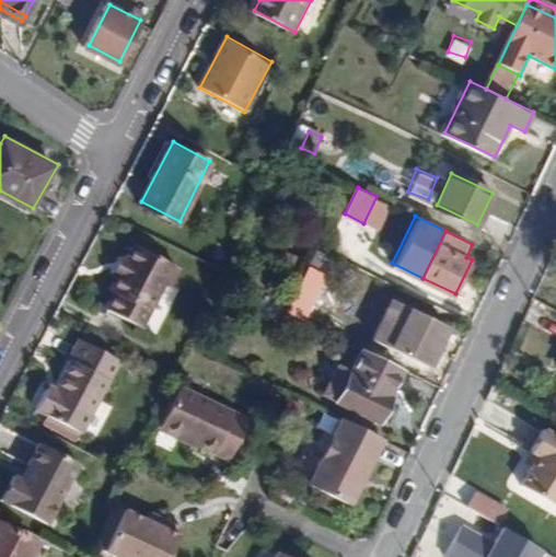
[(107,311),(140,328),(161,287),(168,290),(177,269),(135,246),(126,264),(119,278),(112,293),(115,294),(107,311)]
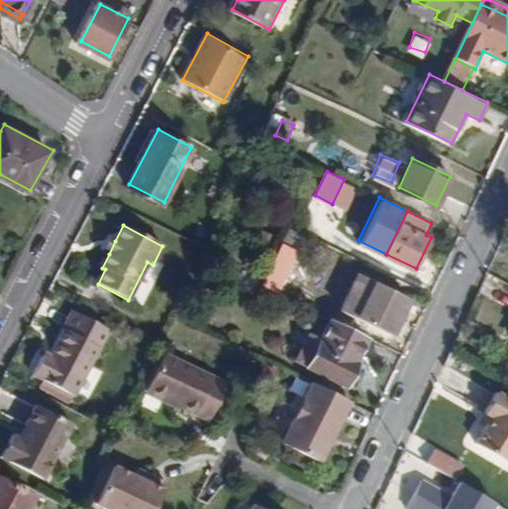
[(103,251),(109,254),(115,241),(110,238),(103,251)]
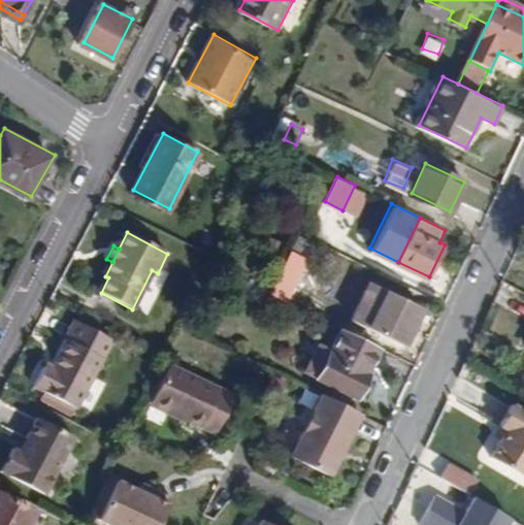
[(272,292),(289,300),(302,271),(286,263),(272,292)]
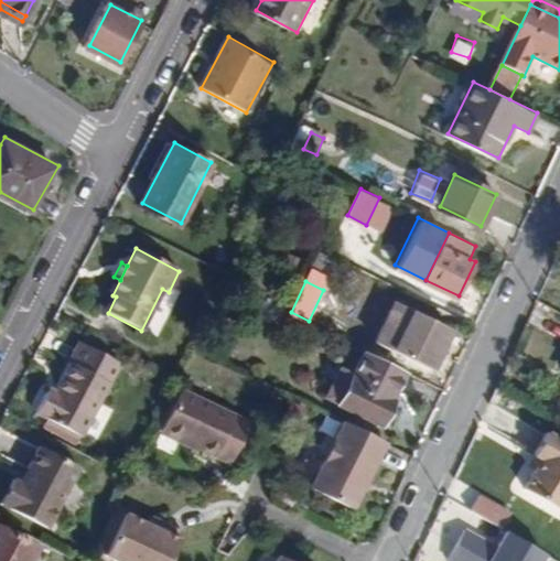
[(453,326),(397,301),(377,342),(433,367),(453,326)]
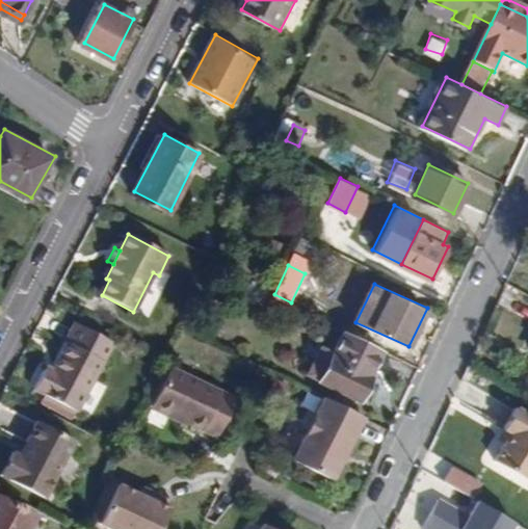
[(35,389),(79,411),(114,343),(77,323),(68,343),(70,344),(55,371),(47,367),(35,389)]
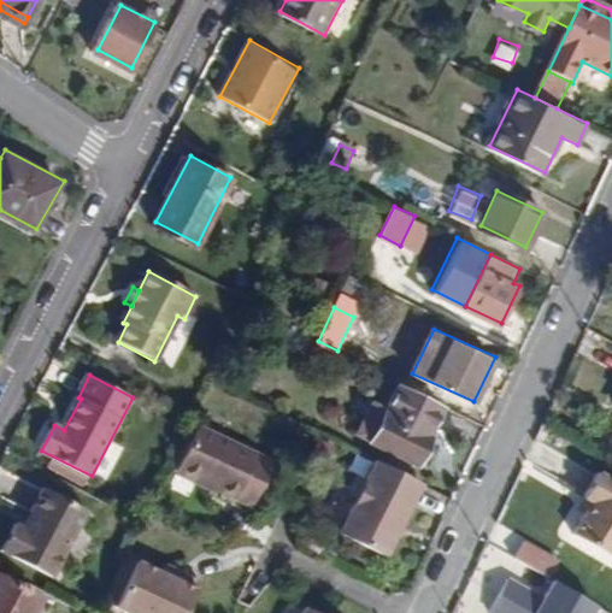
[(433,436),(430,435),(446,404),(401,382),(388,408),(376,402),(360,434),(419,463),(433,436)]
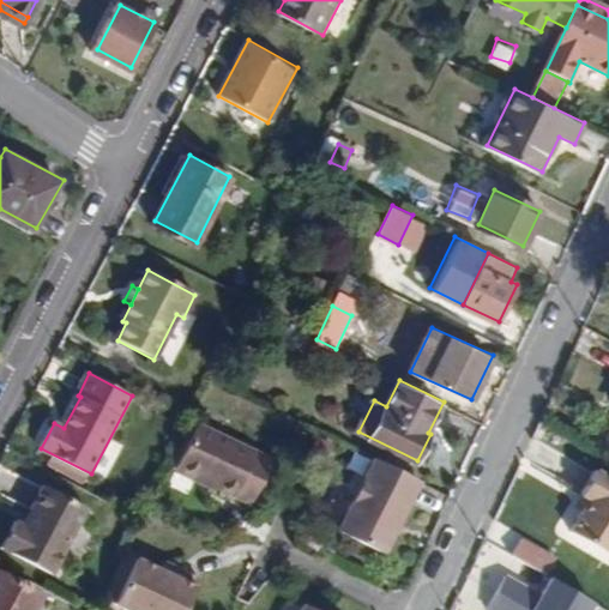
[(173,461),(179,465),(202,420),(194,416),(173,461)]
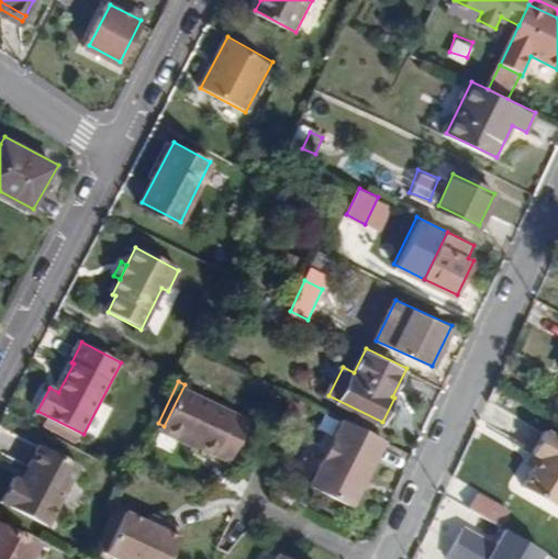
[(238,462),(258,421),(185,384),(164,426),(238,462)]
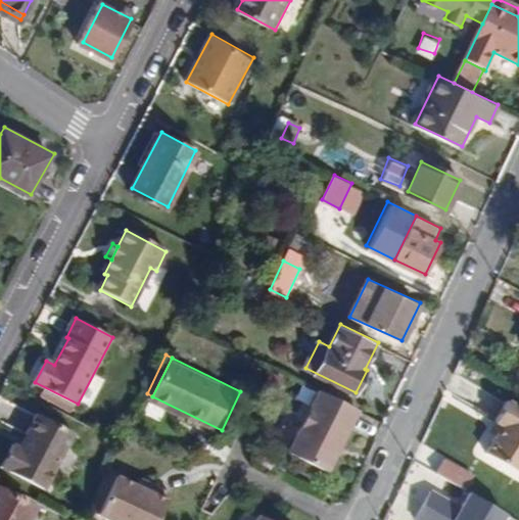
[(288,450),(327,469),(358,408),(319,388),(288,450)]
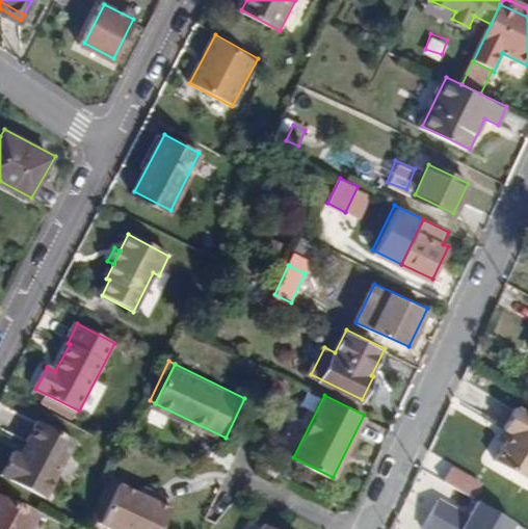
[(495,463),(527,478),(527,415),(512,408),(502,429),(509,433),(503,446),(495,463)]
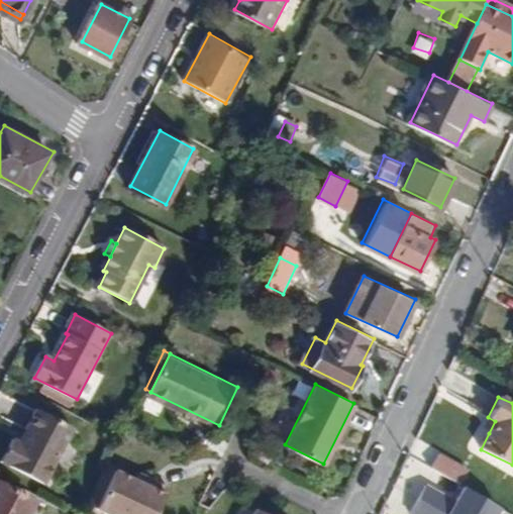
[(14,437),(3,459),(45,483),(75,426),(38,408),(26,430),(28,432),(23,442),(14,437)]
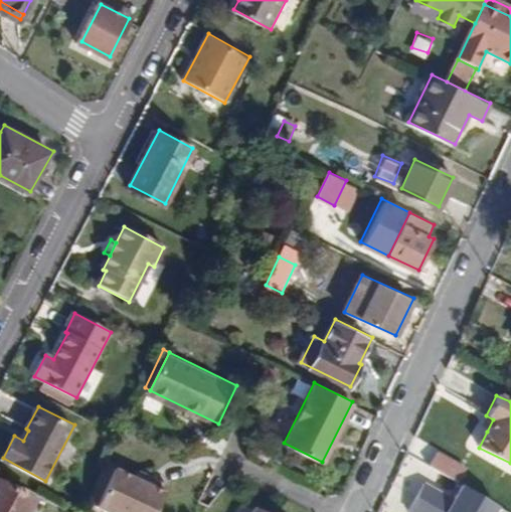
[(480,428),(487,432),(493,419),(486,415),(480,428)]
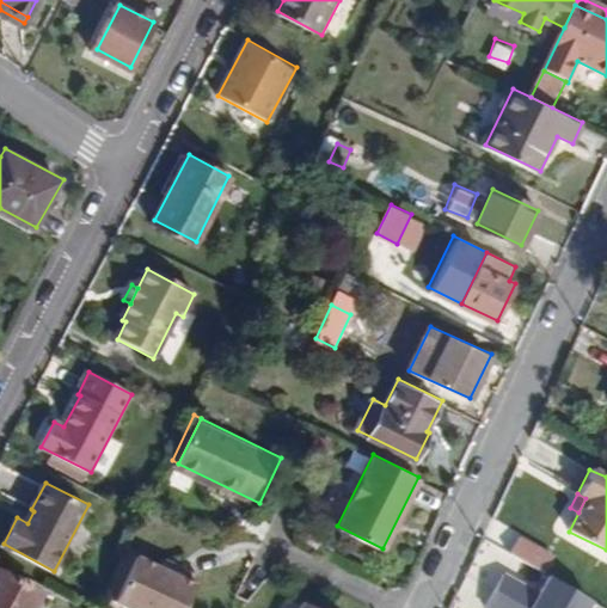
[(516,529),(507,551),(551,569),(560,547),(516,529)]
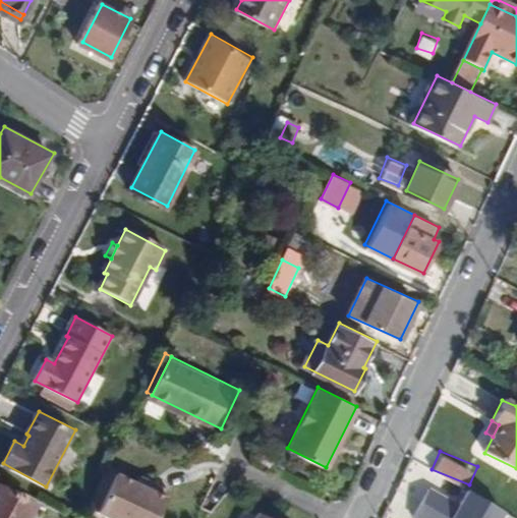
[(92,506),(99,509),(116,471),(110,468),(92,506)]
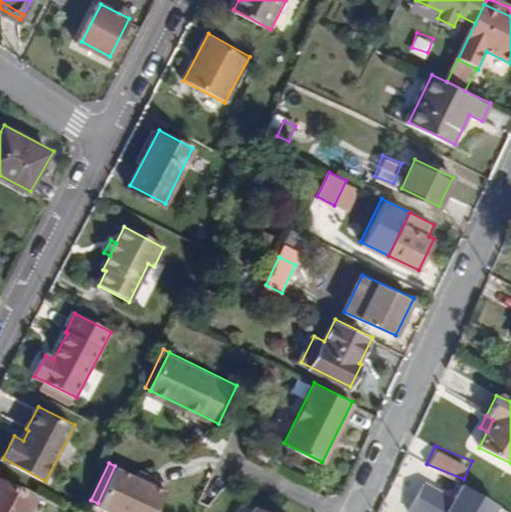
[(98,503),(115,511),(155,511),(169,483),(154,476),(151,483),(138,477),(115,466),(98,503)]
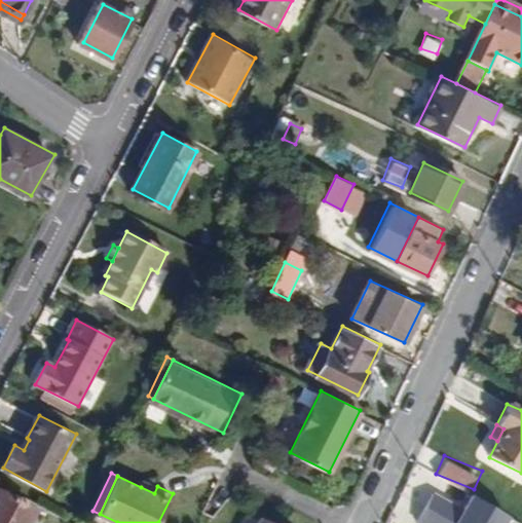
[(141,487),(154,493),(157,486),(144,480),(141,487)]
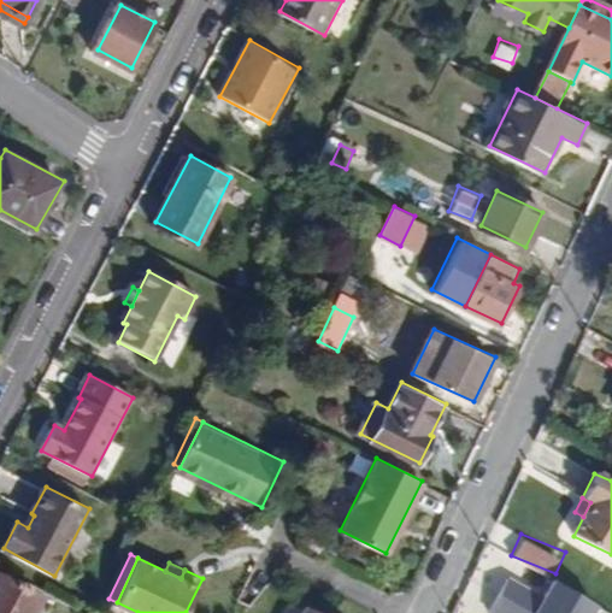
[(494,612),(587,612),(595,600),(547,573),(539,589),(511,573),(490,611),(494,612)]
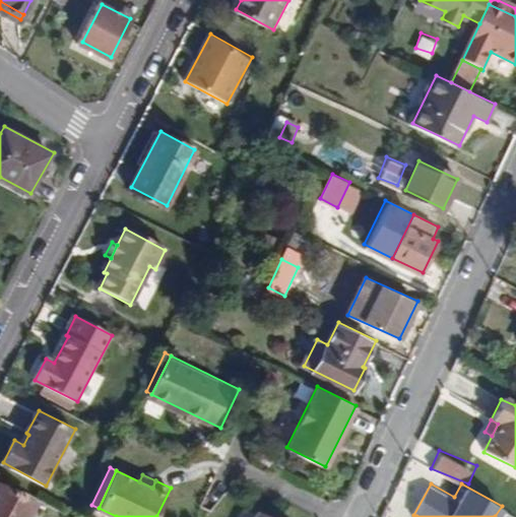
[(0,516),(30,516),(37,507),(0,488),(0,516)]
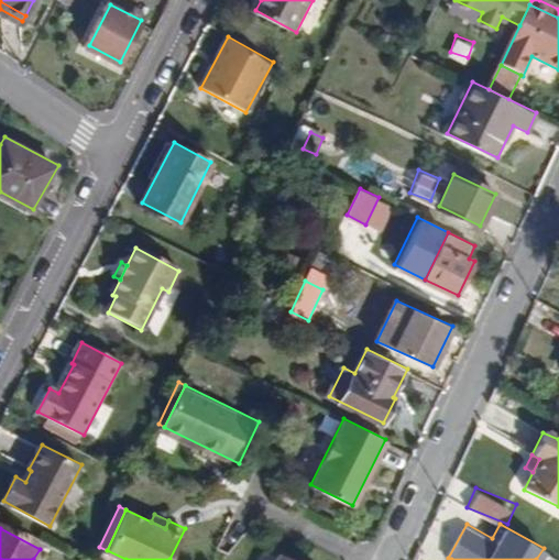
All buildings are outlined.
